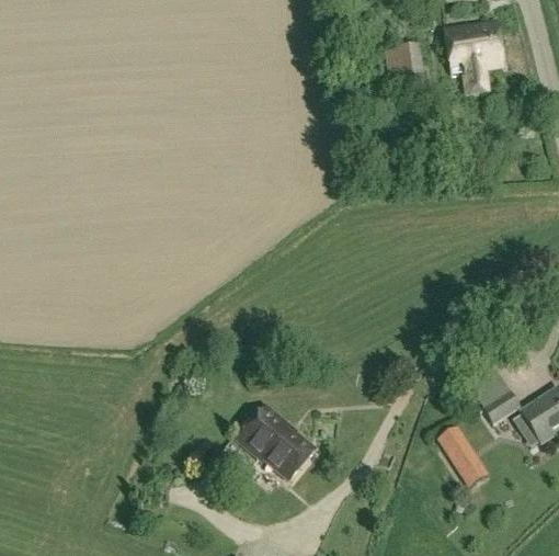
[(504,67),(499,20),(444,27),(452,75),(461,74),(466,95),(491,91),(488,69),(504,67)]
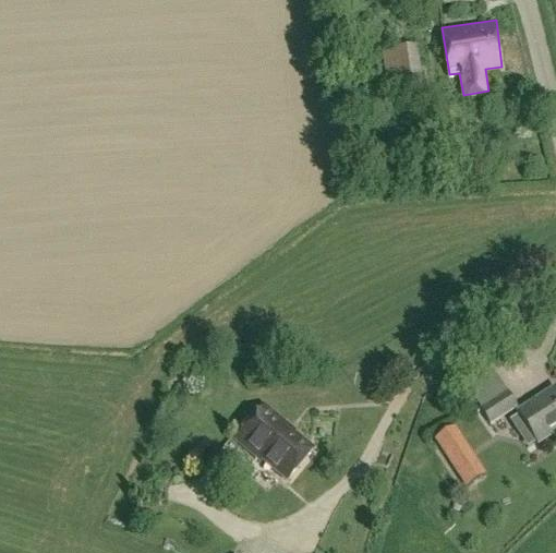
[(381,89),(389,88),(424,84),(423,83),(431,82),(427,60),(420,60),(418,44),(384,50),(387,73),(379,73),(381,89)]
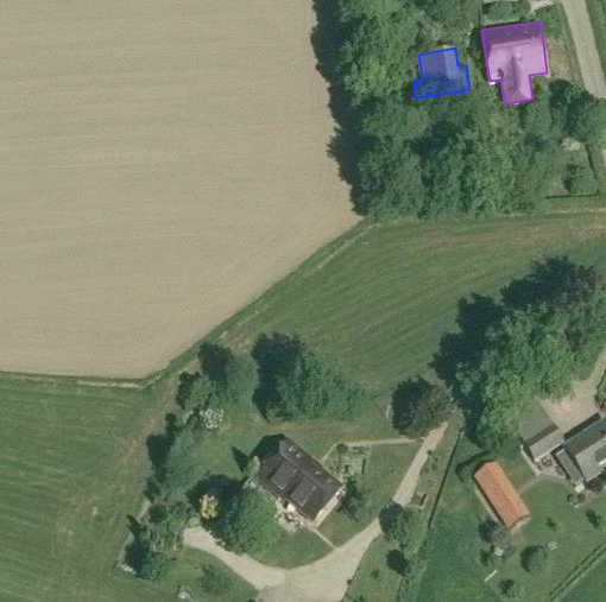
[(605,419),(565,445),(587,480),(605,467),(605,419)]
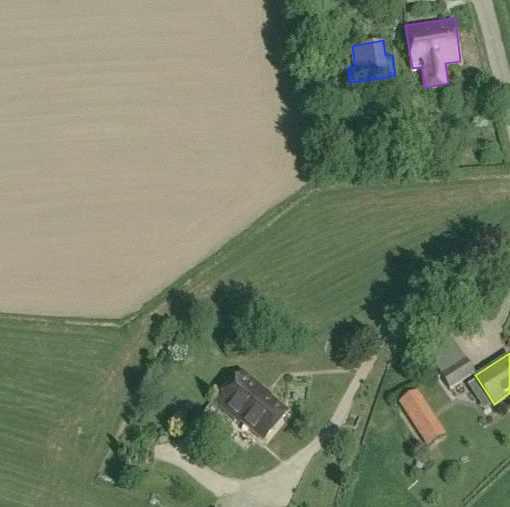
[(466,356),(441,372),(450,387),(476,371),(466,356)]
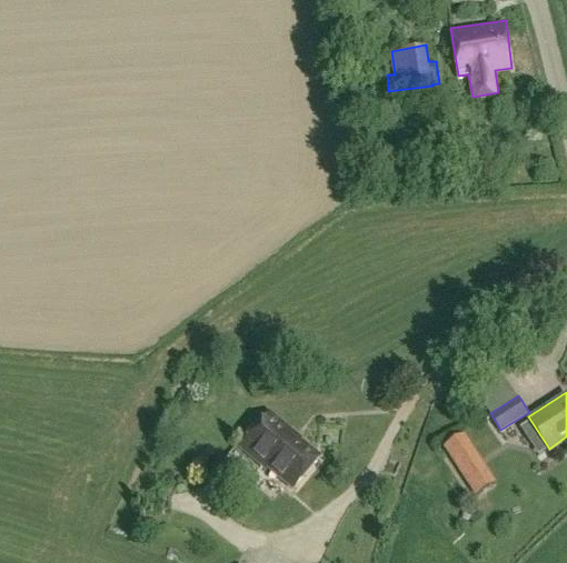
[(294,486),(319,455),(289,430),(290,428),(270,411),(241,444),(267,465),(268,464),(294,486)]
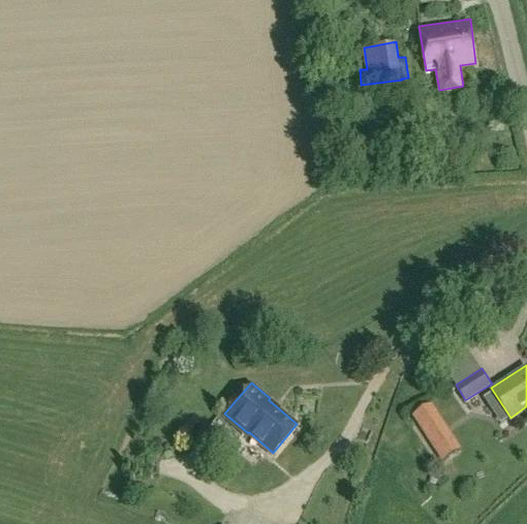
[(412,413),(442,458),(459,447),(430,402),(412,413)]
